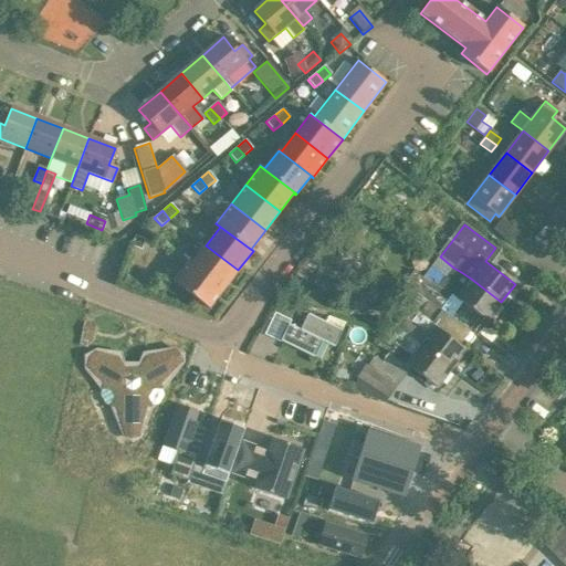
[(135,236),(130,245),(142,250),(145,240),(135,236)]
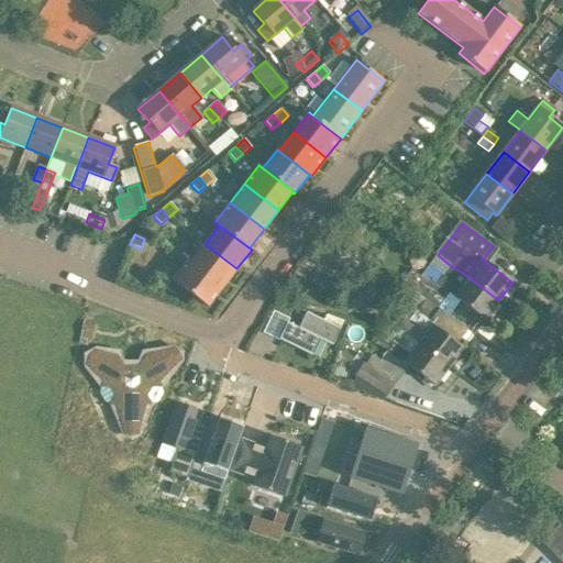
[(187,261),(222,287),(236,268),(205,244),(190,262),(187,260),(187,261)]
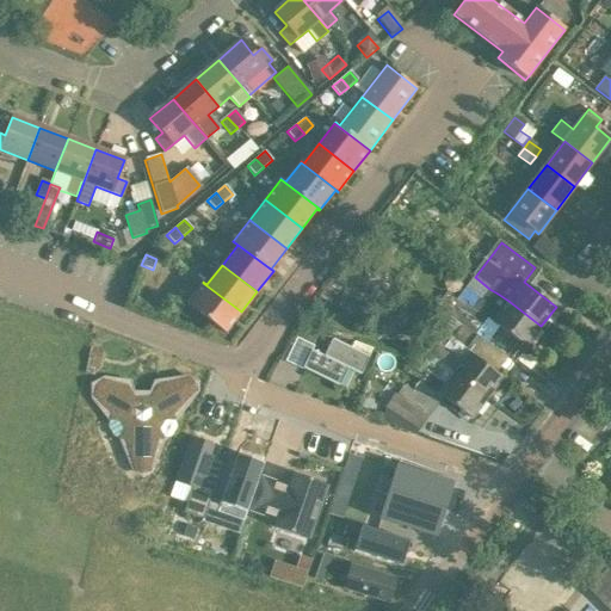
[(241,312),(203,283),(186,304),(226,333),(241,312)]
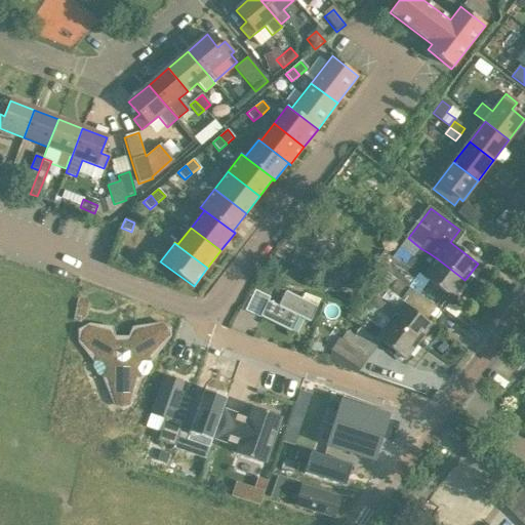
[(312,243),(304,258),(316,265),(323,248),(312,243)]
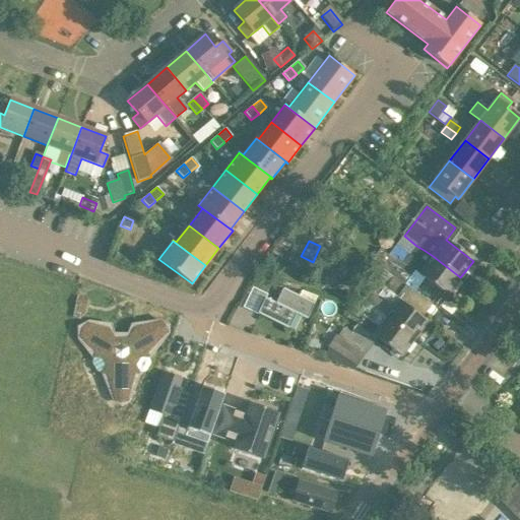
[(388,257),(380,267),(393,277),(404,286),(414,271),(447,296),(460,277),(433,256),(424,250),(416,246),(401,266),(388,257)]
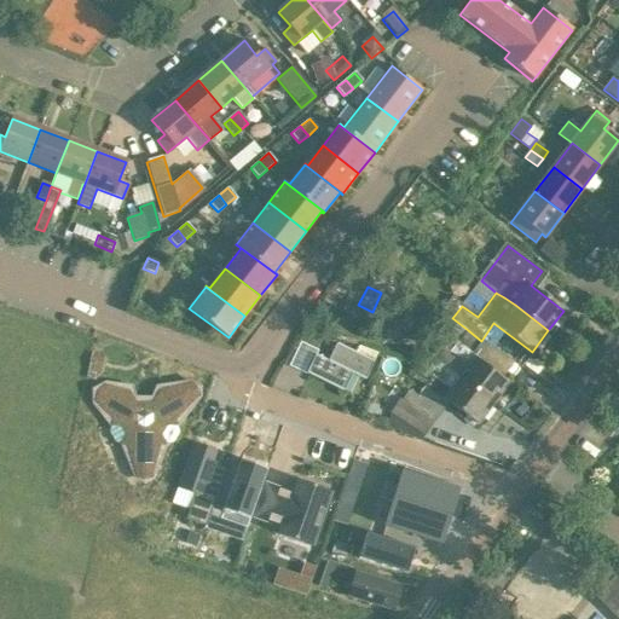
[(445,335),(435,346),(444,352),(437,362),(458,379),(492,404),(509,383),(470,354),(481,341),(468,330),(457,343),(445,335)]
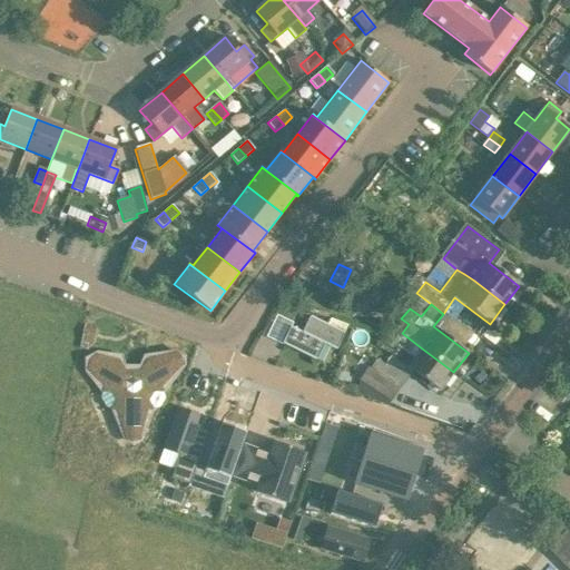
[(282,345),(315,361),(323,344),(335,350),(347,325),(331,320),(327,325),(310,316),(302,333),(290,327),(282,345)]
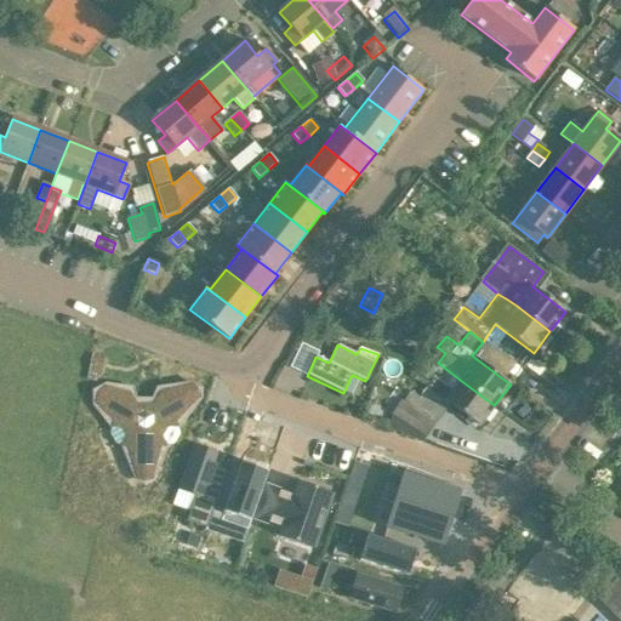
[(96,375),(100,375),(102,358),(91,355),(86,381),(95,382),(96,375)]
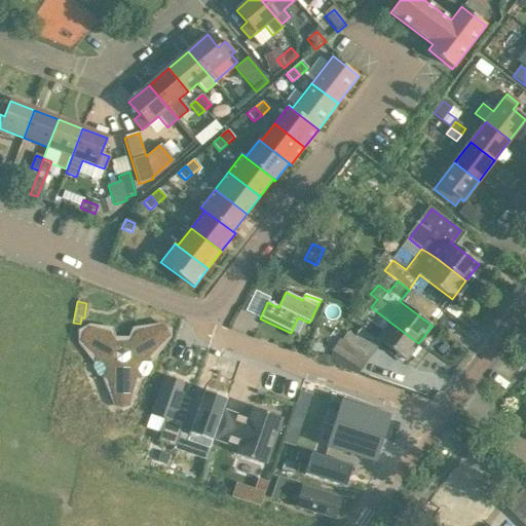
[(368,320),(362,328),(380,342),(405,361),(418,343),(389,322),(383,331),(377,326),(376,327),(368,320)]
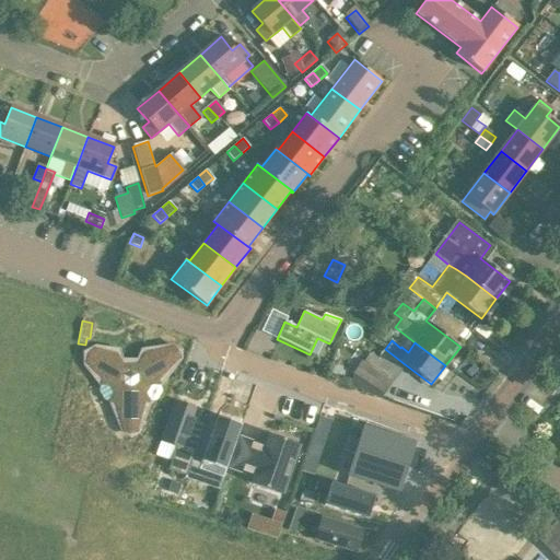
[(156,400),(162,392),(160,386),(159,380),(165,373),(153,352),(143,354),(137,365),(123,365),(117,354),(94,348),(88,354),(85,363),(102,380),(100,386),(98,392),(103,400),(108,401),(116,404),(124,432),(130,434),(138,432),(144,403),(152,401),(156,400)]
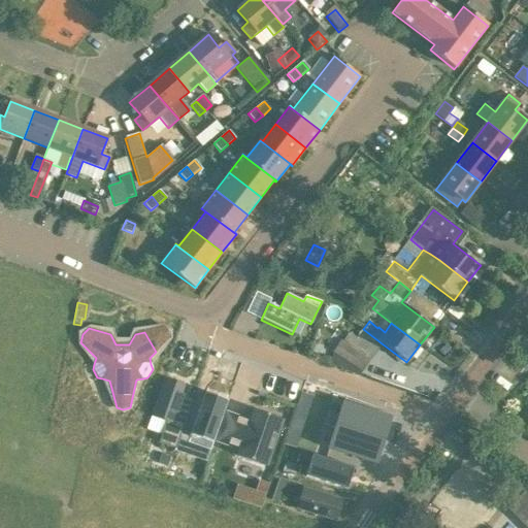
[(341,341),(333,353),(361,371),(369,360),(382,343),(363,329),(356,338),(350,333),(348,336),(342,342),(341,341)]
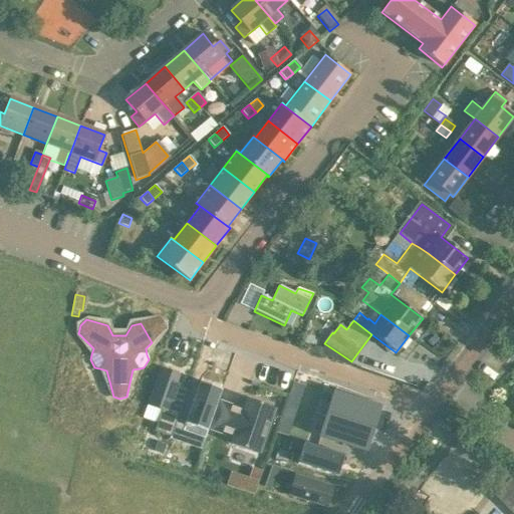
[(171,437),(187,390),(179,387),(183,375),(161,367),(147,405),(162,411),(155,431),(171,437)]
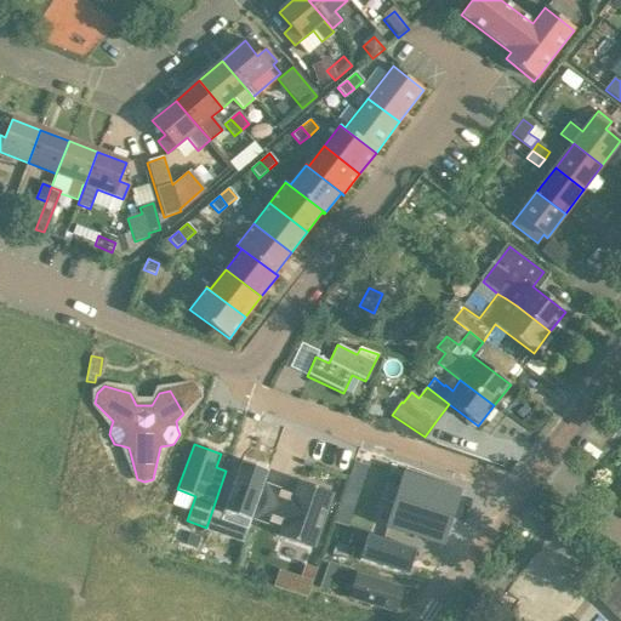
[(243,456),(222,516),(249,525),(269,466),(243,456)]
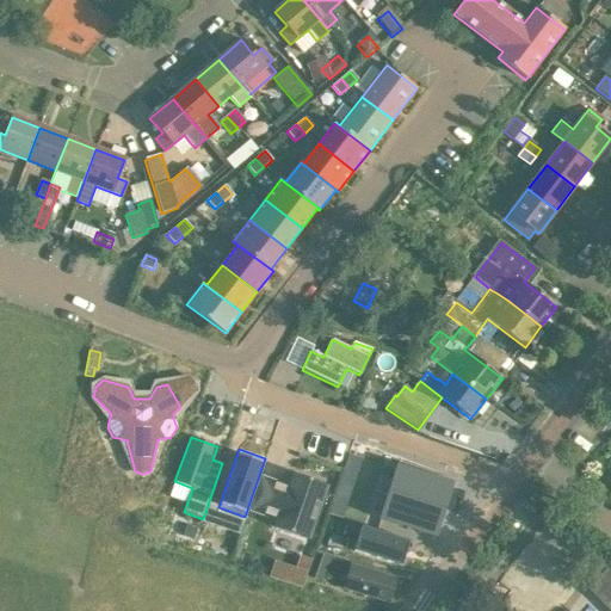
[(349,454),(339,480),(352,485),(360,458),(349,454)]
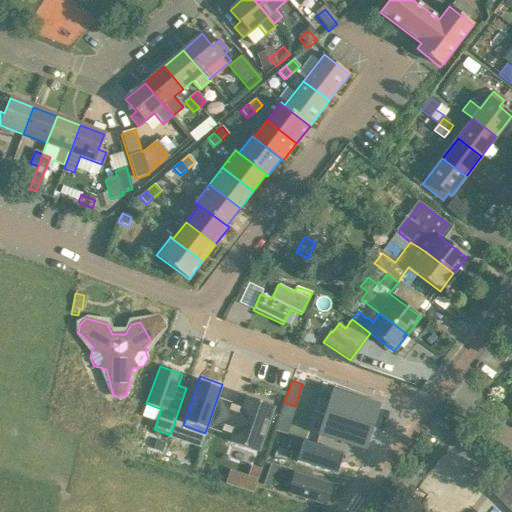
[(379,404),(333,390),(326,413),(371,427),(379,404)]
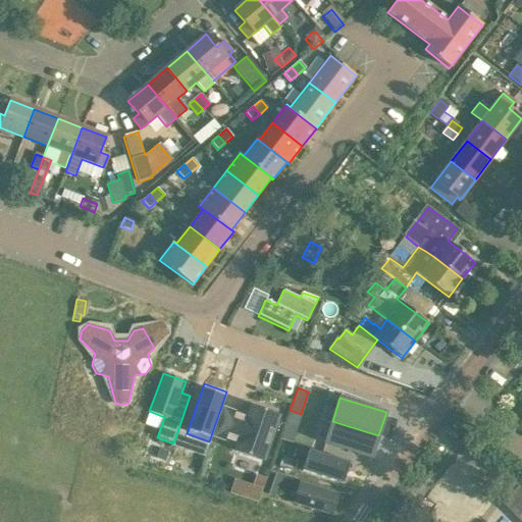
[(224,409),(215,436),(238,445),(235,451),(262,461),(278,414),(251,405),(247,417),(224,409)]
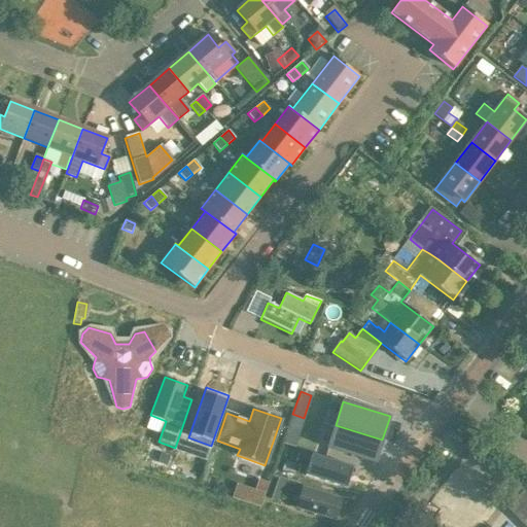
[(336,425),(328,448),(375,462),(382,440),(336,425)]
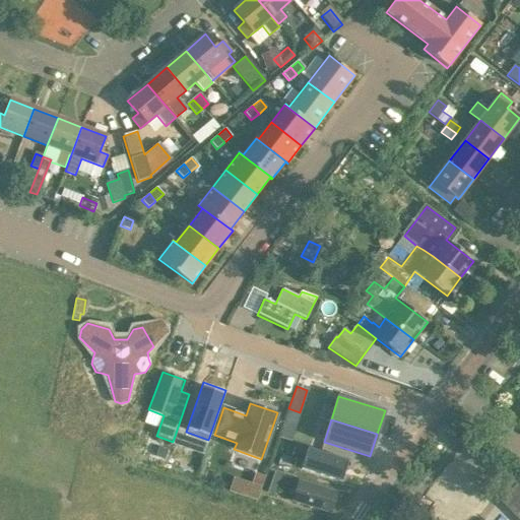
[(283,423),(278,437),(289,441),(295,427),(283,423)]
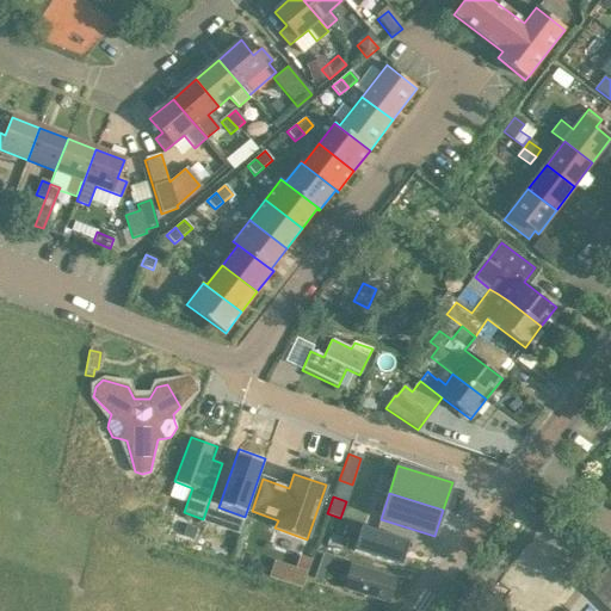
[(197,529),(186,525),(183,537),(193,541),(197,529)]
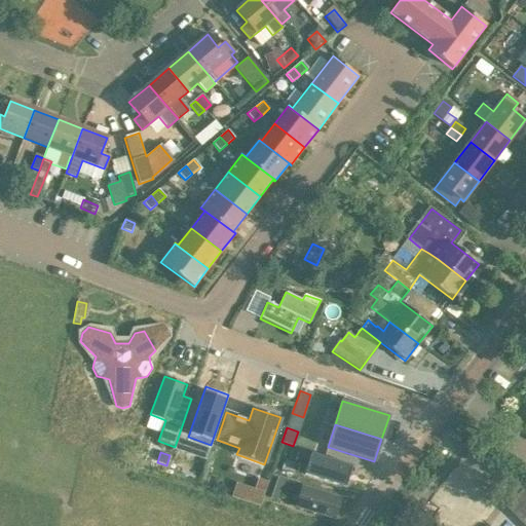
[(345,487),(352,466),(311,453),(304,475),(345,487)]
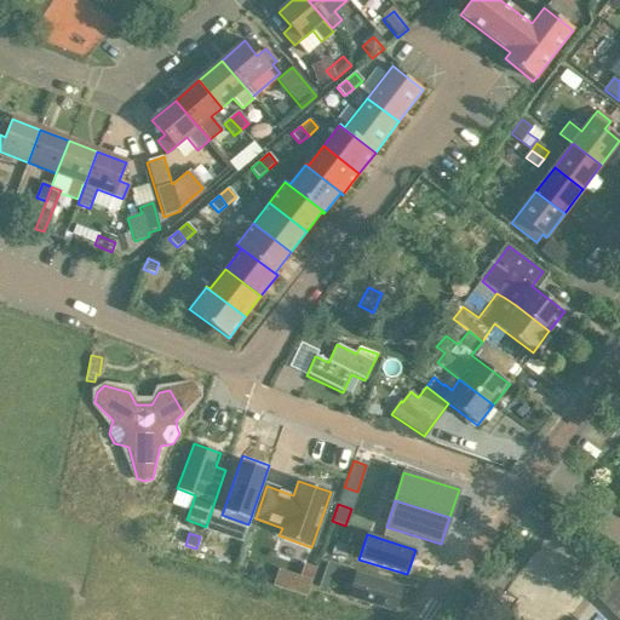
[(311,585),(325,590),(333,566),(320,561),(311,585)]
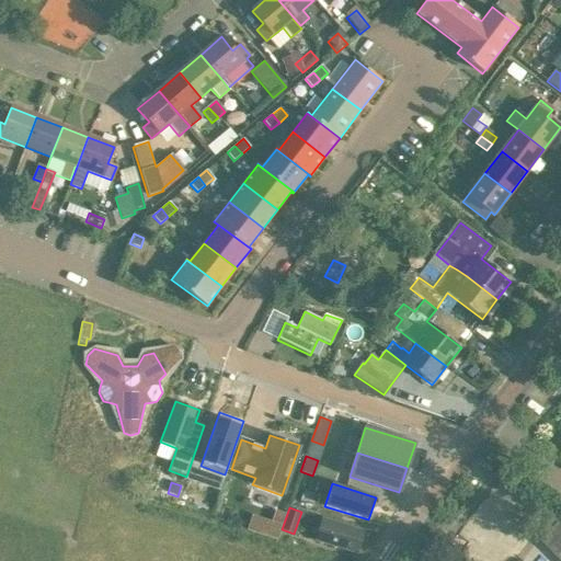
[(277,539),(285,515),(276,512),(272,522),(267,536),(277,539)]
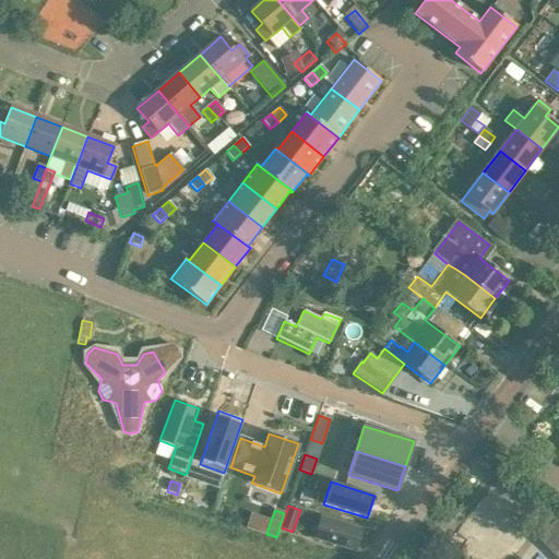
[(558,558),(558,515),(537,538),(558,558)]
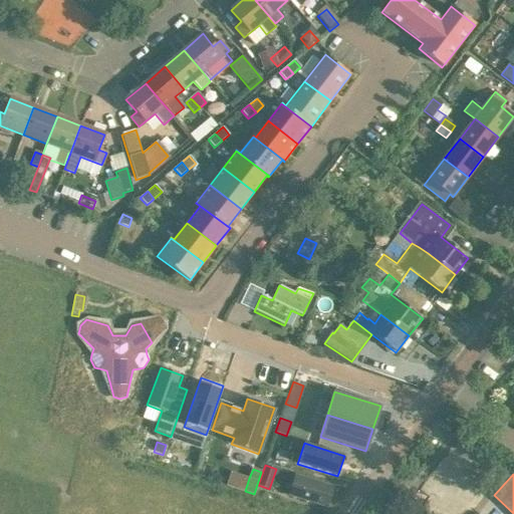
[(294,475),(288,495),(327,507),(334,487),(294,475)]
